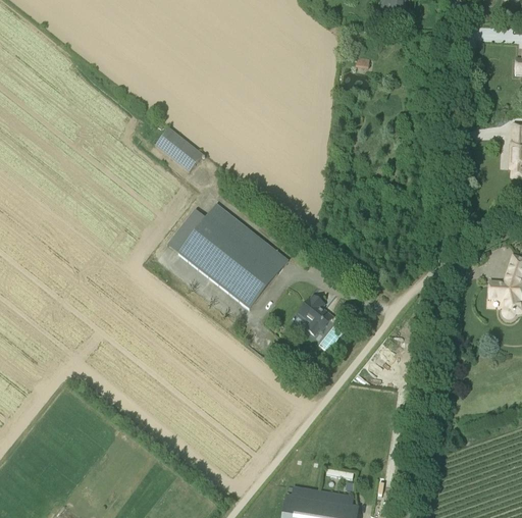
[(404,21),(404,0),(381,0),(381,9),(388,9),(388,20),(404,21)]
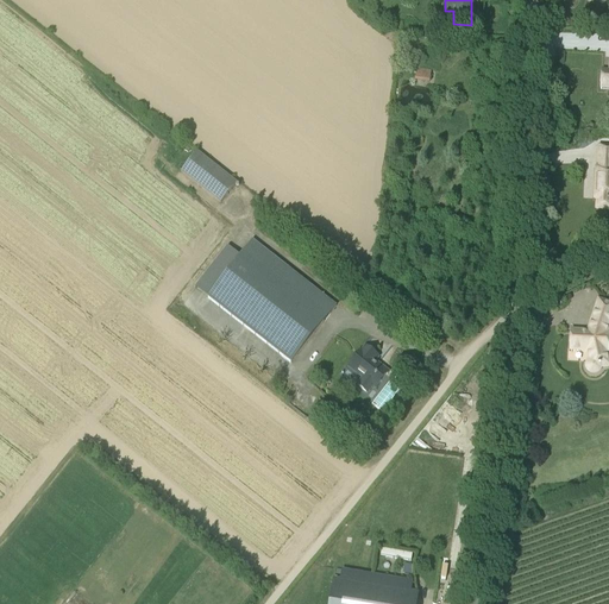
[(432,67),(416,64),(415,76),(429,79),(432,67)]
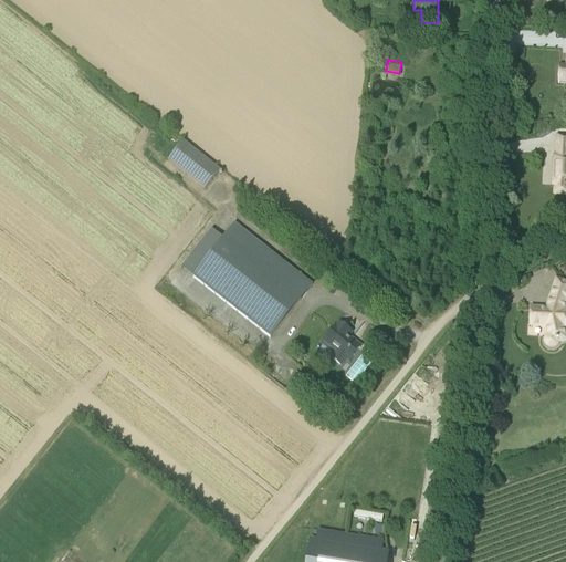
[(565,133),(557,133),(557,153),(554,153),(554,164),(556,164),(556,170),(554,170),(553,181),(565,181),(565,133)]
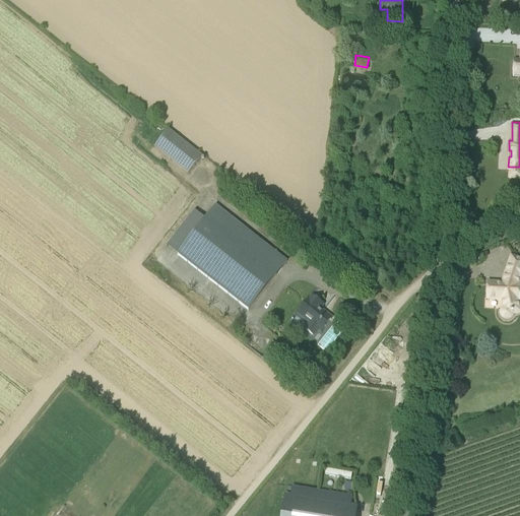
[(188,171),(202,153),(168,126),(154,143),(188,171)]
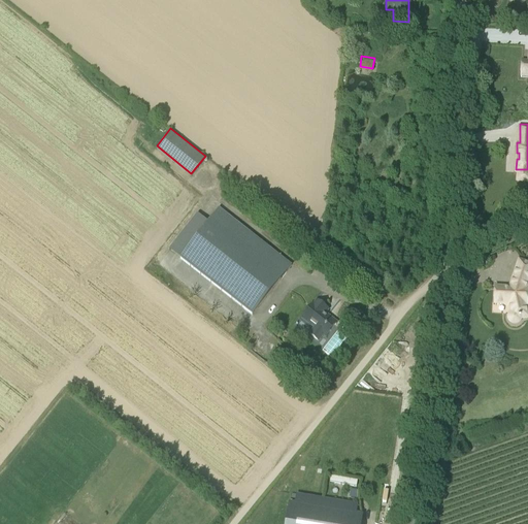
[(253,312),(292,262),(219,205),(208,219),(180,255),(253,312)]
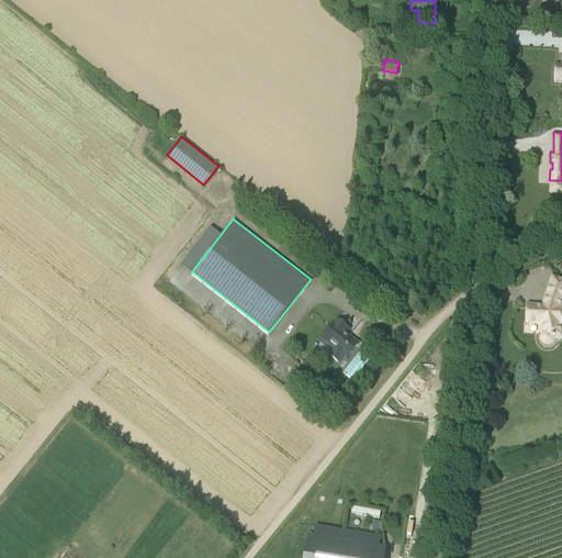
[(527,302),(526,321),(540,321),(540,326),(541,328),(539,332),(539,335),(539,337),(541,341),(543,343),(544,343),(547,344),(548,344),(549,344),(551,343),(553,341),(555,338),(561,336),(561,323),(561,322),(561,299),(561,300),(561,299),(561,277),(552,275),(542,304),(538,304),(538,303),(527,302)]
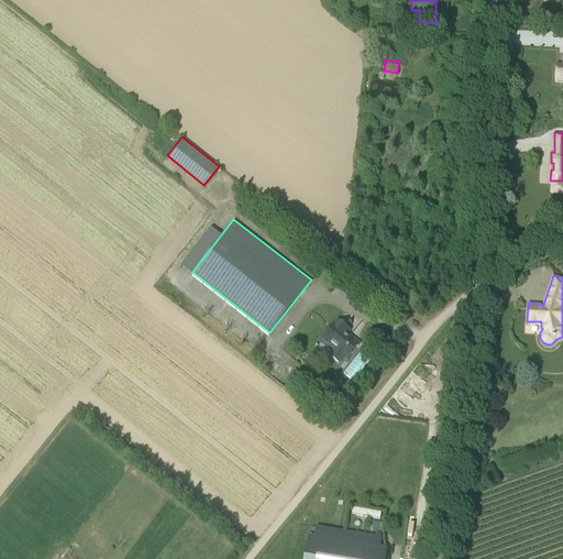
[(346,357),(348,355),(359,341),(346,332),(348,331),(348,330),(350,327),(338,317),(321,337),(334,348),(333,350),(329,354),(339,362),(344,355),(346,357)]
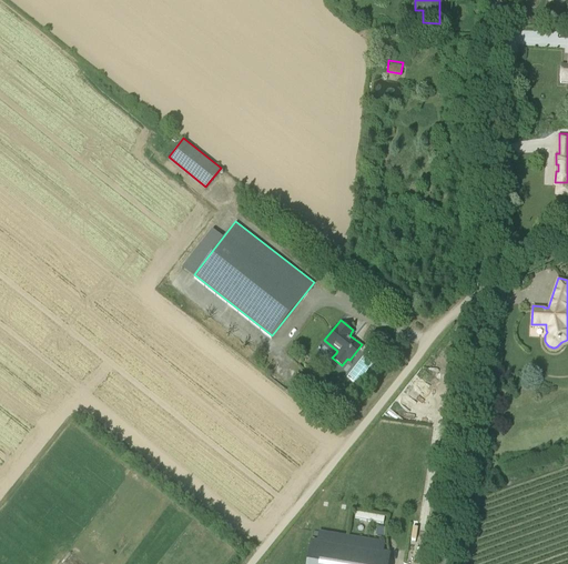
[(315,515),(322,517),(331,497),(324,495),(315,515)]
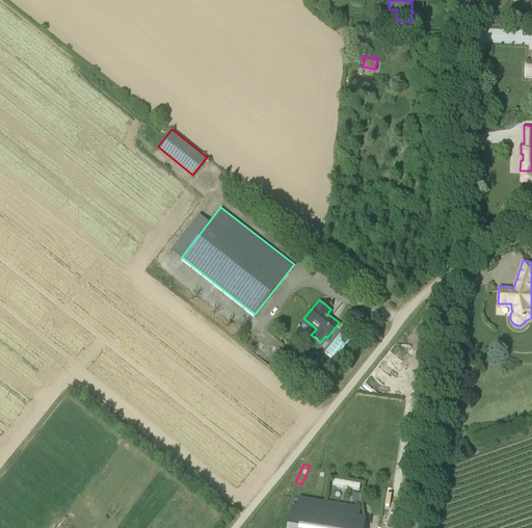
[(320,487),(325,468),(319,466),(314,486),(320,487)]
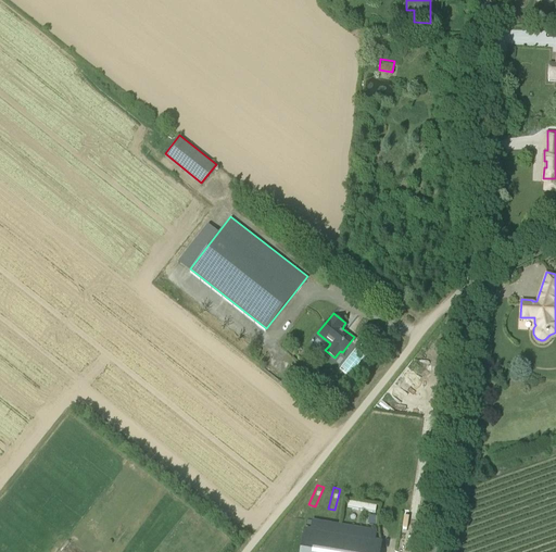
[(348,505),(375,510),(376,503),(349,499),(348,505)]
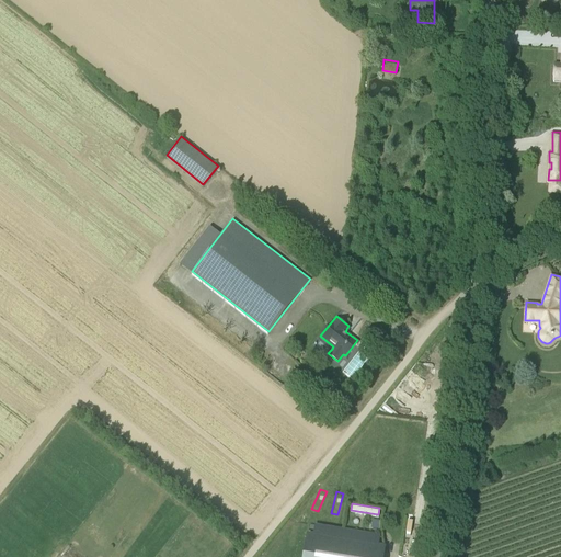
[(408,513),(404,535),(411,536),(414,514),(408,513)]
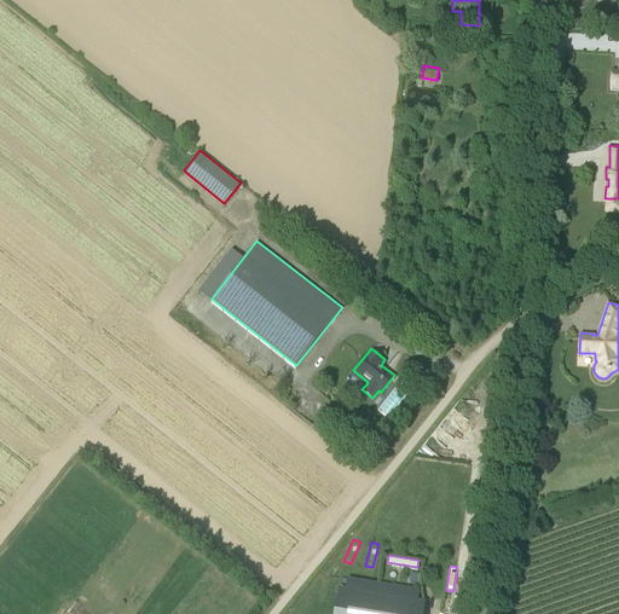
[(421,613),(423,601),(417,600),(420,588),(347,577),(346,588),(339,588),(334,613),(421,613)]
